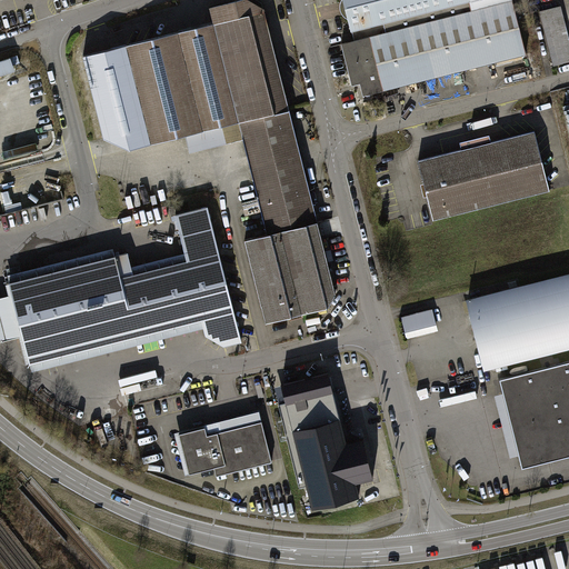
[(213,21),(82,55),(105,137),(130,149),(238,120),(268,233),(246,239),(266,322),(297,313),(328,306),(336,293),(310,190),(303,162),(297,137),(266,12),(265,6),(255,0),(229,0),(210,5),(213,21)]
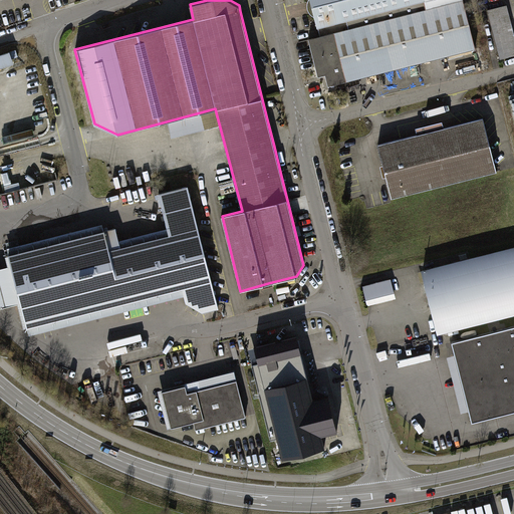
[(328,85),(475,48),(463,0),(320,36),(308,39),(318,76),(325,75),(328,85)]
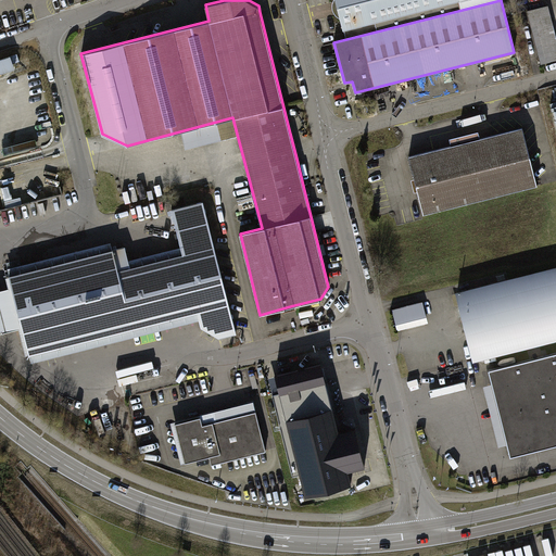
[(337,0),(346,39),(501,0),(500,0),(337,0)]
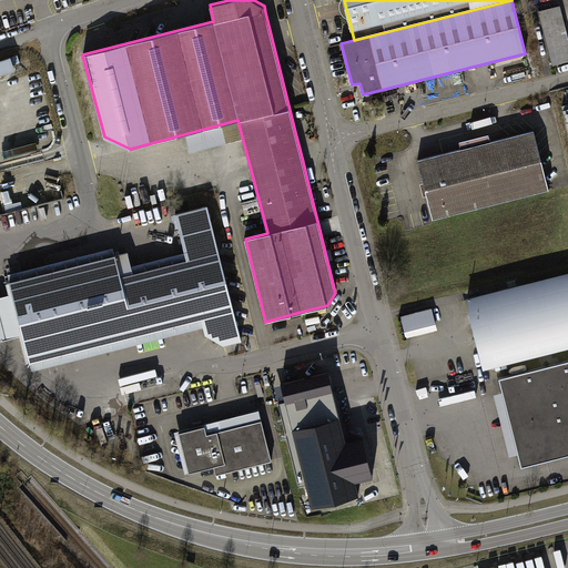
[(554,66),(567,61),(567,38),(560,7),(539,11),(554,66)]
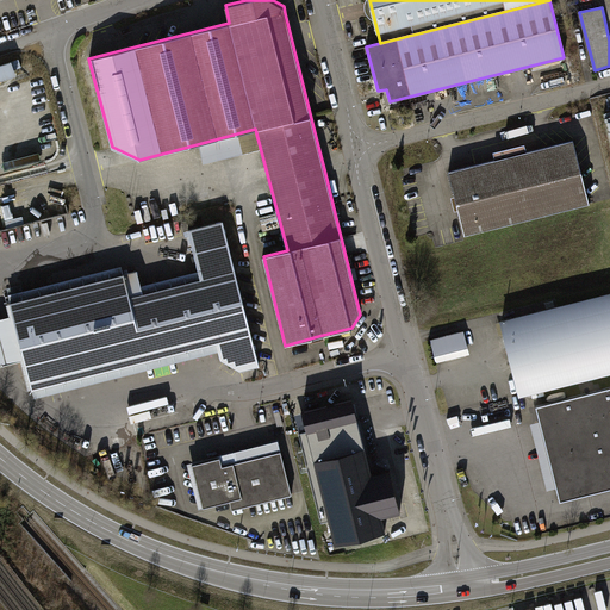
[(14,58),(0,61),(0,81),(19,76),(14,58)]
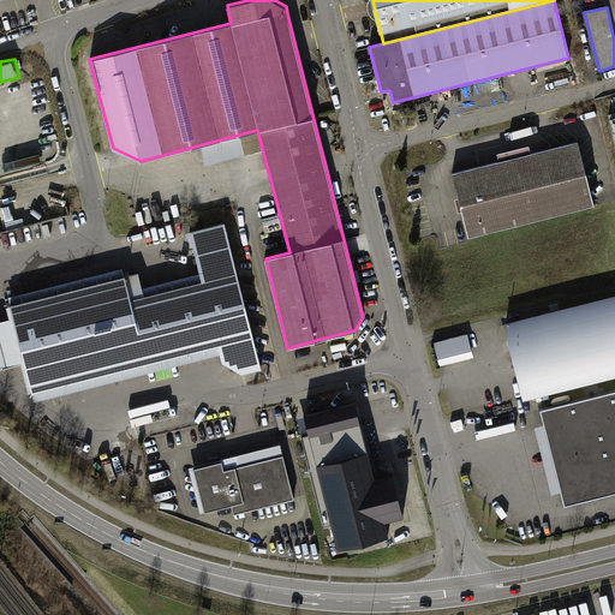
[(466,236),(592,206),(577,142),(451,172),(466,236)]
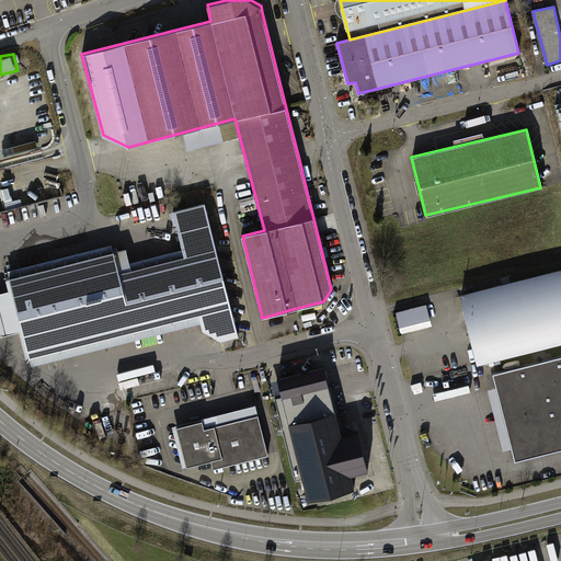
[(240,336),(206,203),(173,212),(185,258),(134,270),(128,249),(9,279),(12,290),(0,293),(0,334),(23,330),(31,359),(202,316),(205,332),(221,342),(240,336)]
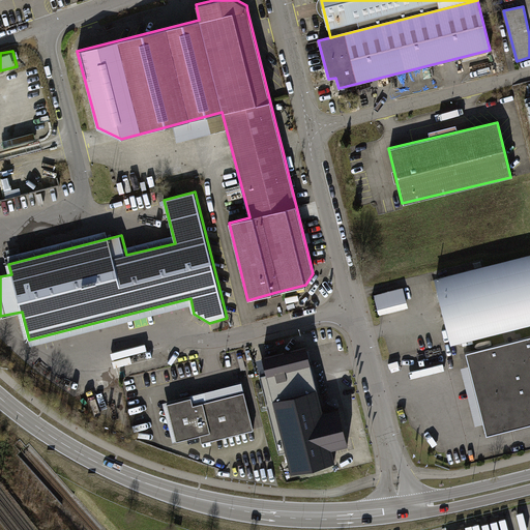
[(452,346),(529,326),(529,258),(437,282),(452,346)]
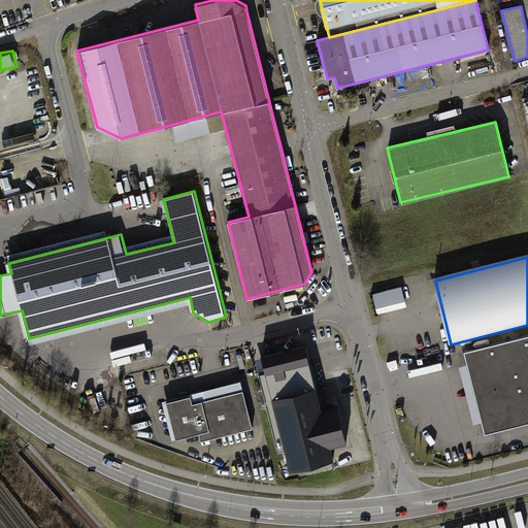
[(380,312),(408,305),(404,285),(374,292),(380,312)]
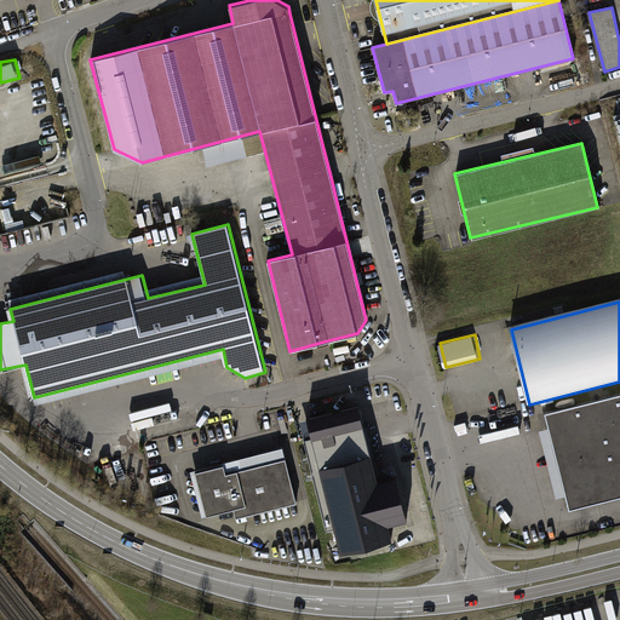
[(570,511),(619,498),(619,397),(547,415),(570,511)]
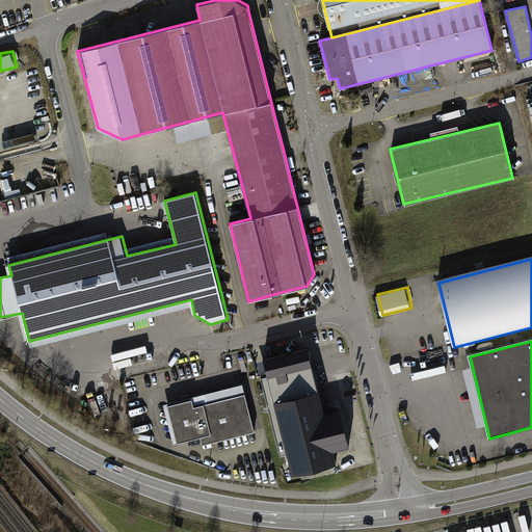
[(322,371),(317,350),(258,366),(281,456),(287,455),(291,470),(328,460),(307,375),(322,371)]
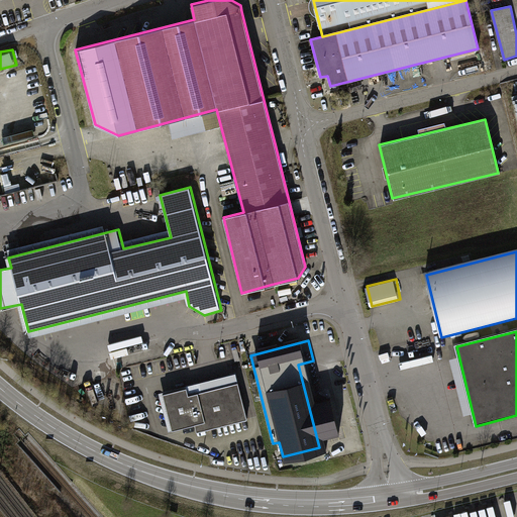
[(247,418),(236,375),(164,394),(173,429),(195,424),(197,431),(247,418)]
